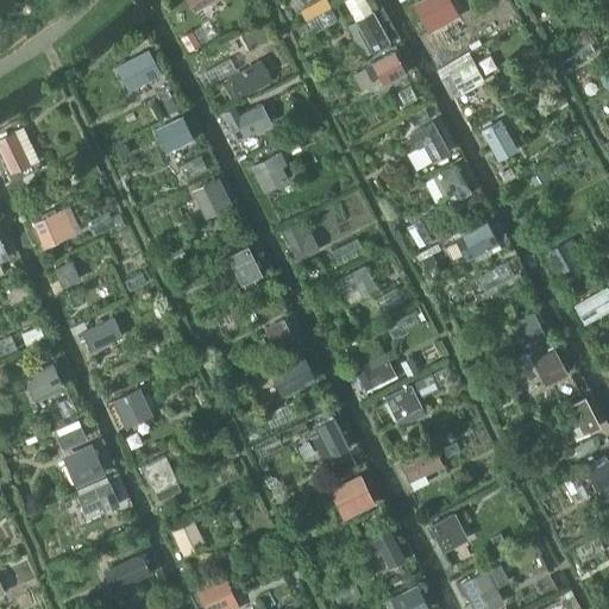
[(187,0),(194,11),(213,0),(187,0)]
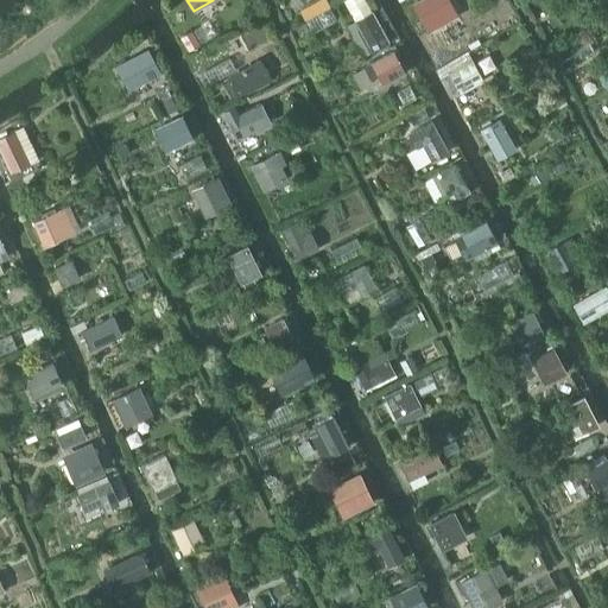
[(449,0),(422,0),(412,6),(422,25),(454,8),(449,0)]
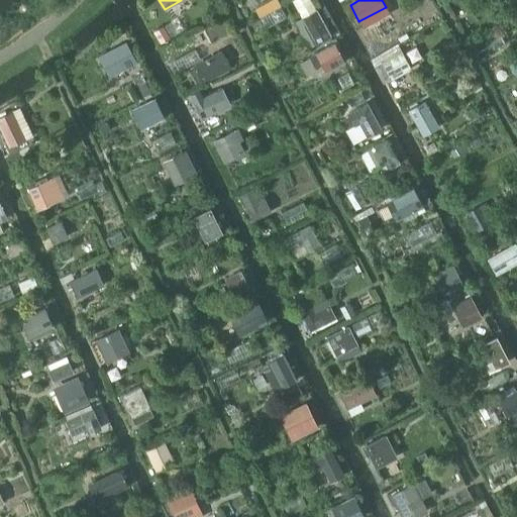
[(316,8),(301,16),(314,42),(330,35),(316,8)]
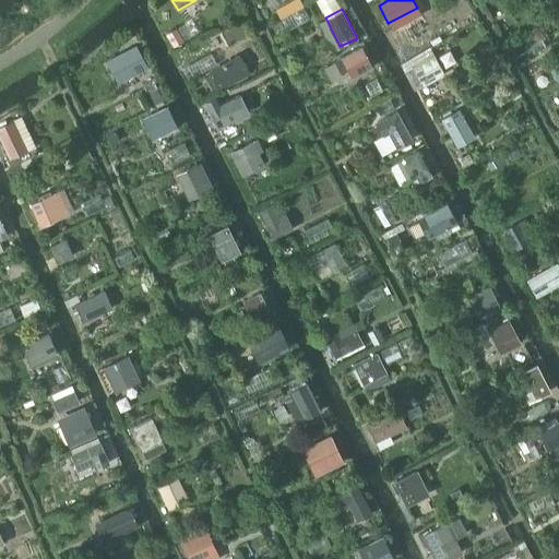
[(178,31),(168,36),(174,46),(183,40),(178,31)]
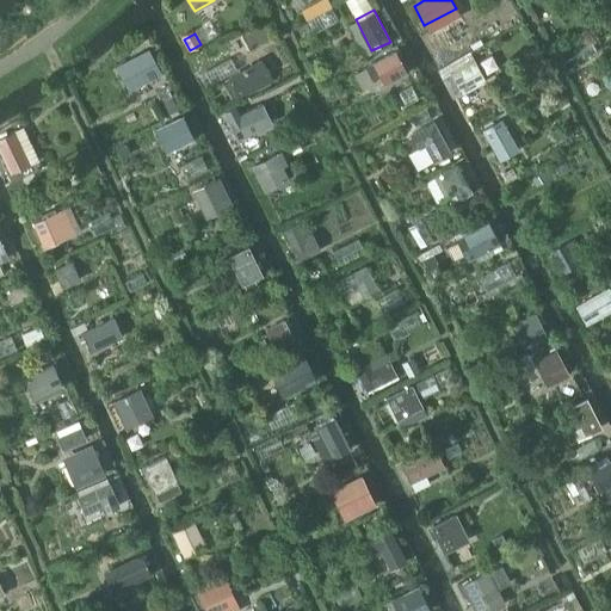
[(148,50),(127,62),(137,85),(160,73),(148,50)]
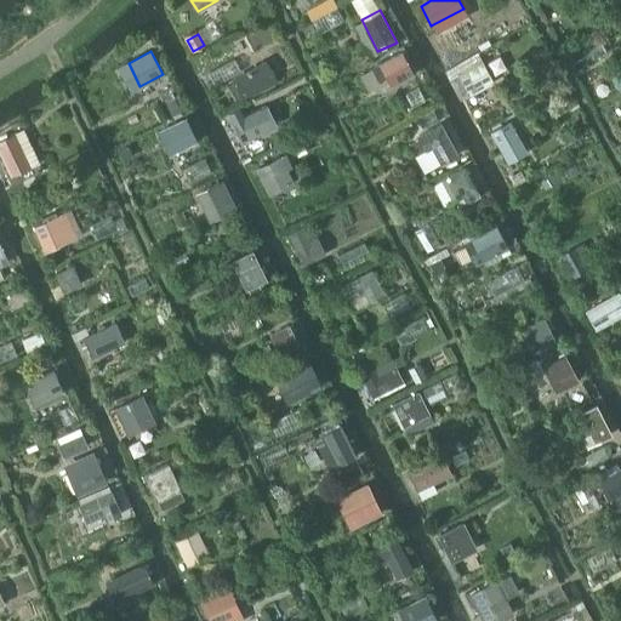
[(379,63),(371,67),(377,79),(385,74),(391,86),(414,74),(400,51),(379,63)]
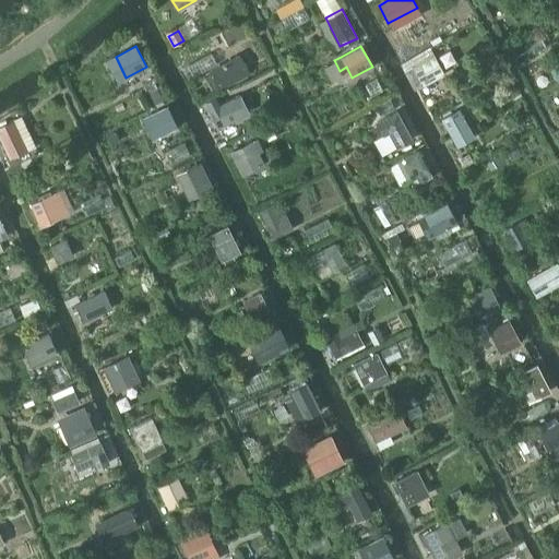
[(433,54),(404,70),(415,91),(424,86),(445,74),(433,54)]
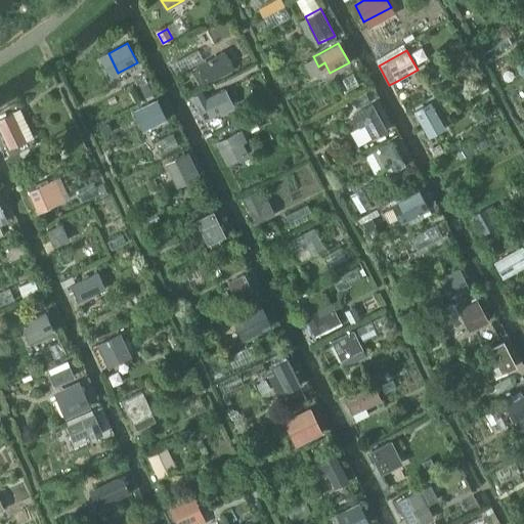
[(197,68),(189,71),(198,86),(204,82),(231,69),(223,52),(195,66),(197,68)]
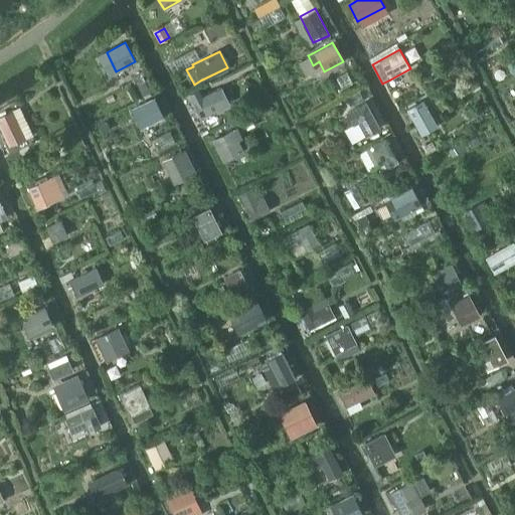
[(144,82),(137,87),(141,95),(141,94),(147,91),(148,91),(144,82)]
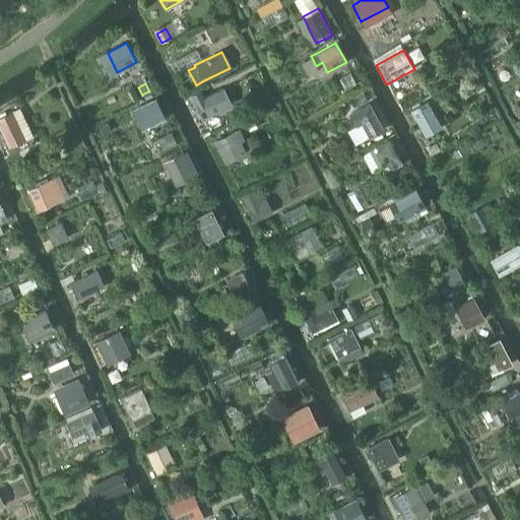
[(200,89),(190,93),(202,118),(222,108),(214,91),(203,96),(200,89)]
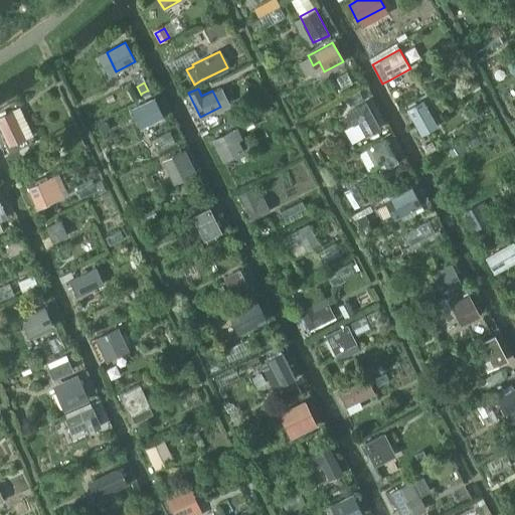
[(154,99),(131,109),(140,128),(163,117),(154,99)]
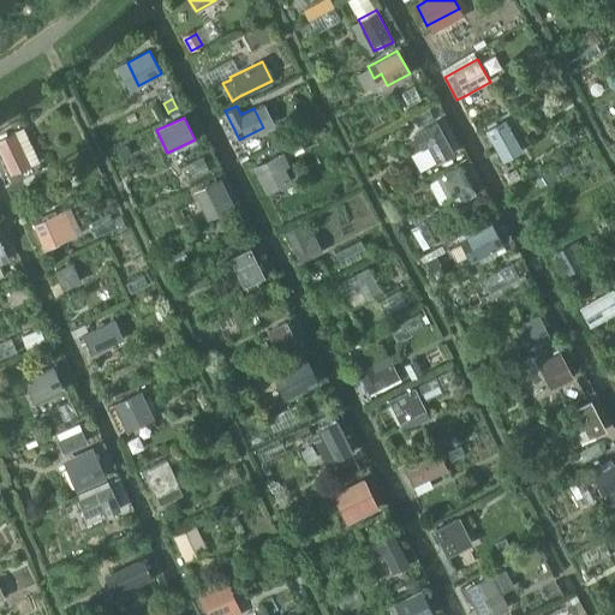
[(436,121),(413,135),(422,149),(427,147),(436,162),(448,155),(453,153),(436,121)]
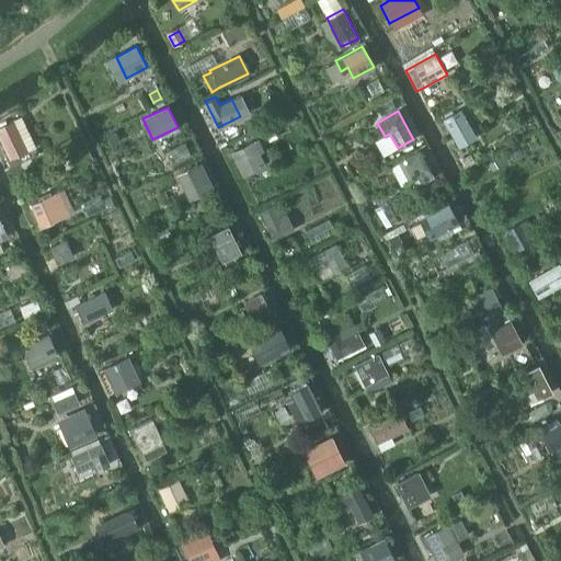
[(456,113),(443,121),(458,148),(471,140),(456,113)]
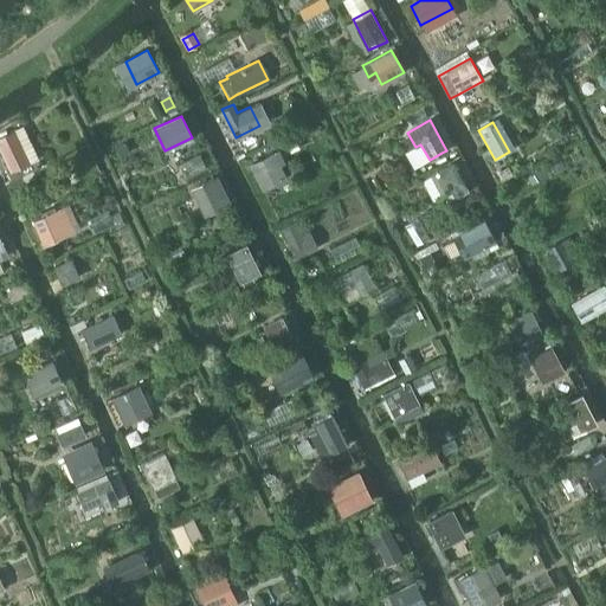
[(14,130),(0,136),(0,148),(11,172),(30,162),(14,130)]
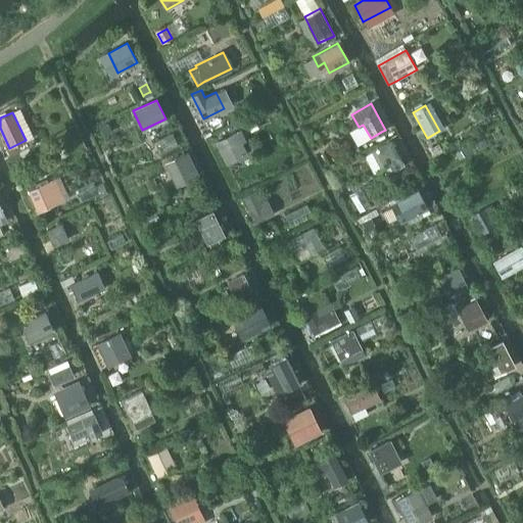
[(107,124),(100,128),(104,135),(111,132),(107,124)]
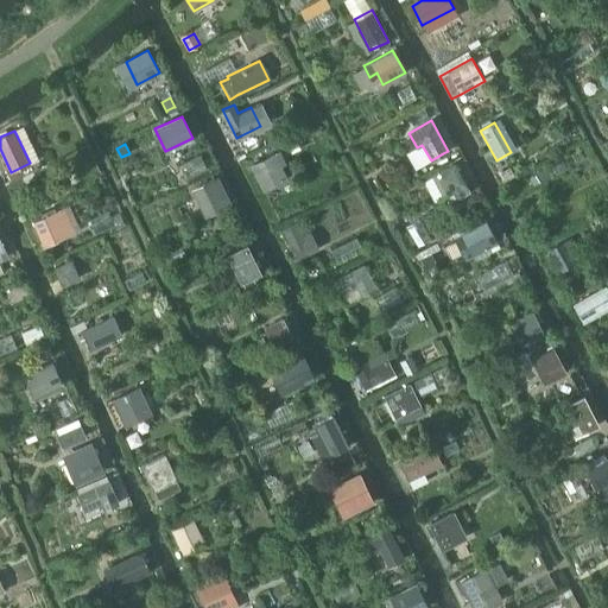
[(277,151),(248,164),(261,189),(285,177),(279,164),(283,163),(277,151)]
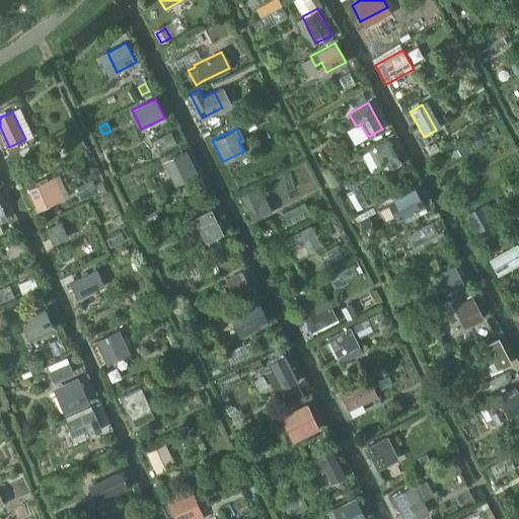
[(371,156),(364,160),(370,170),(377,167),(381,165),(387,162),(396,157),(387,139),(367,149),(368,149),(371,156)]
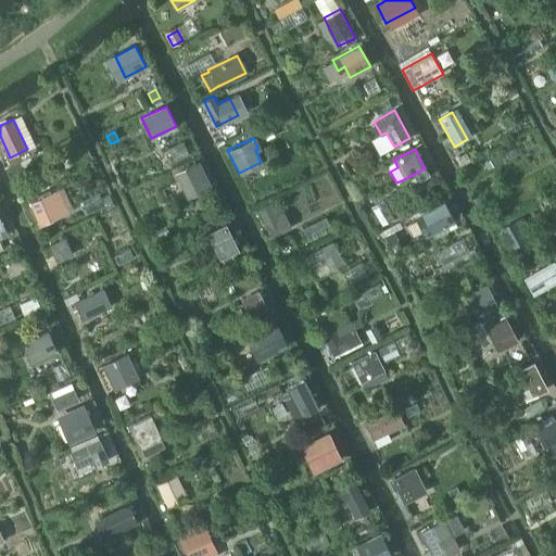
[(494,156),(484,162),(488,168),(497,163),(494,156)]
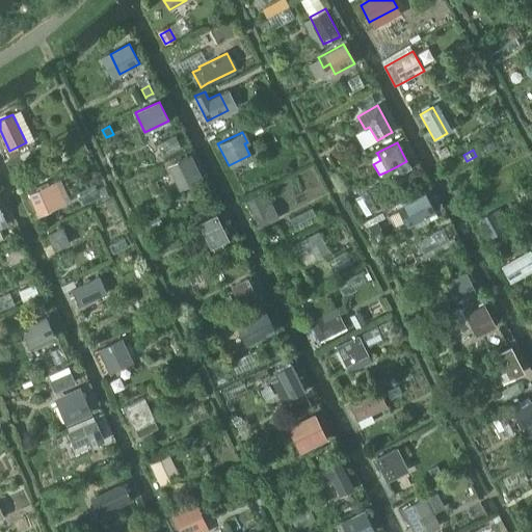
[(45,152),(35,156),(37,162),(47,158),(45,152)]
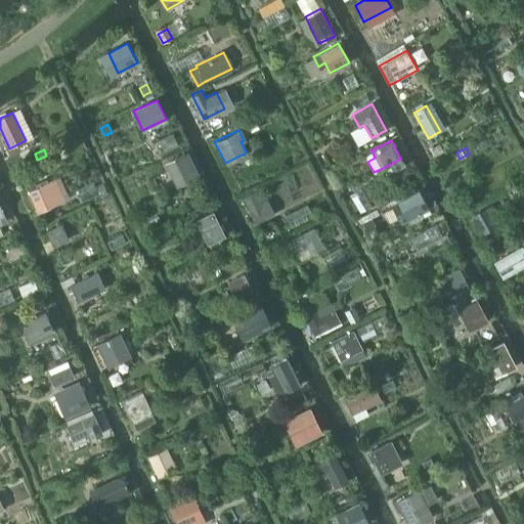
[(187,151),(165,162),(175,185),(199,175),(194,166),(190,168),(185,158),(189,156),(187,151)]
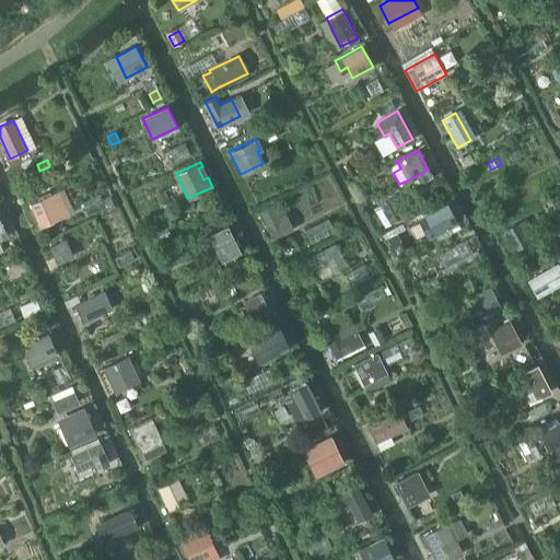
[(50,195),(30,203),(41,226),(61,218),(50,195)]
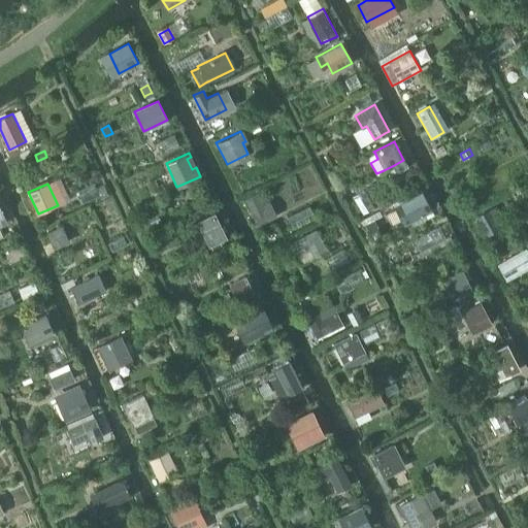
[(411,195),(400,201),(409,221),(431,209),(421,191),(411,195)]
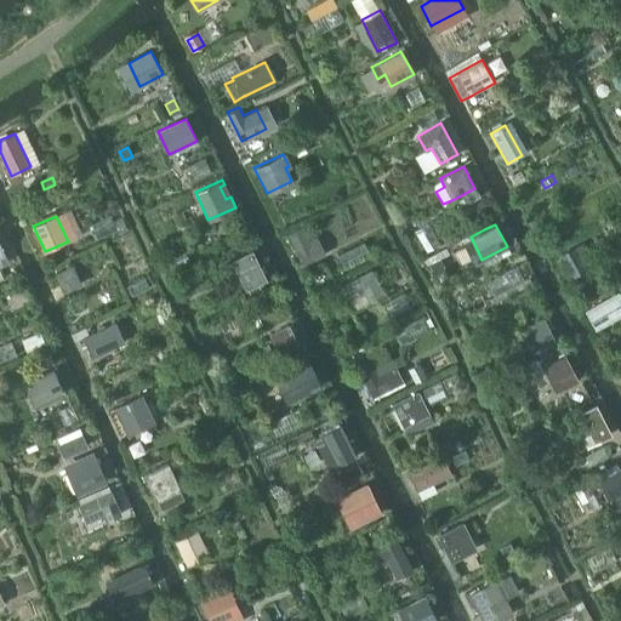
[(303,227),(289,234),(303,265),(325,254),(317,235),(309,239),(303,227)]
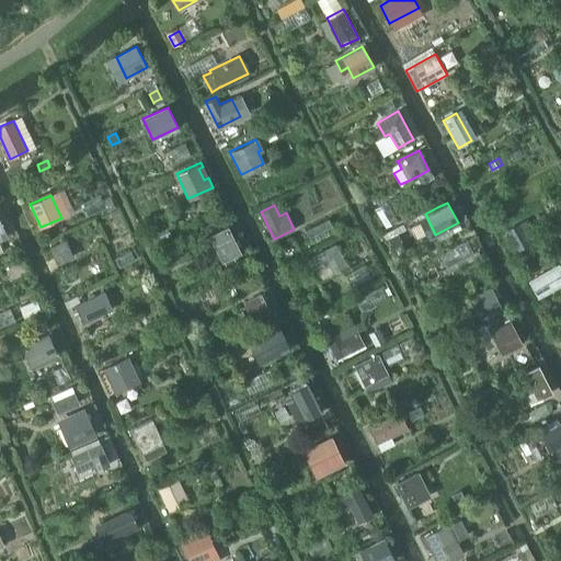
[(228,226),(209,236),(222,263),(225,262),(233,256),(242,253),(228,226)]
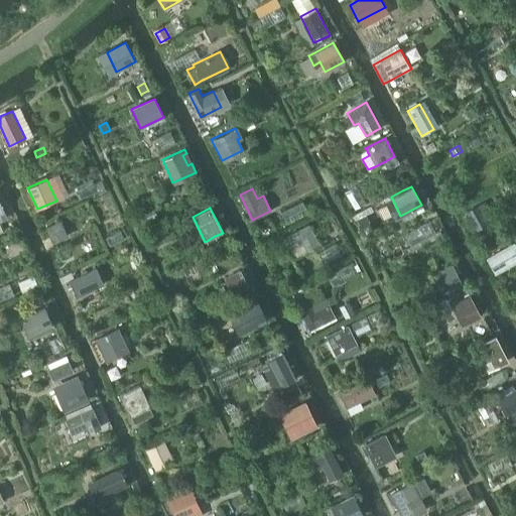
[(473,216),(469,218),(476,231),(486,225),(479,213),(478,213),(476,211),(471,213),(473,216)]
